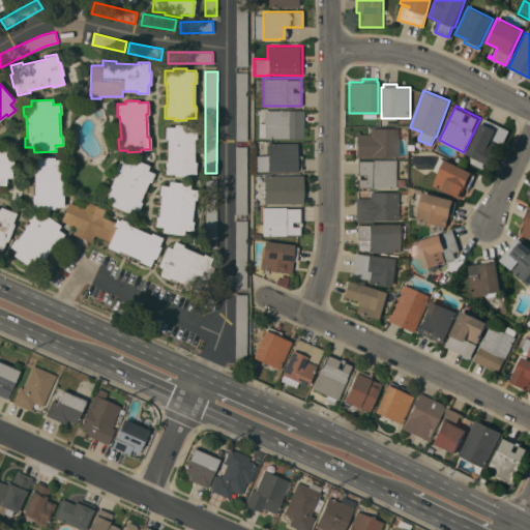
[(303,110),(303,138),(264,138),(264,137),(258,137),(258,122),(264,123),(264,110),(303,110)]
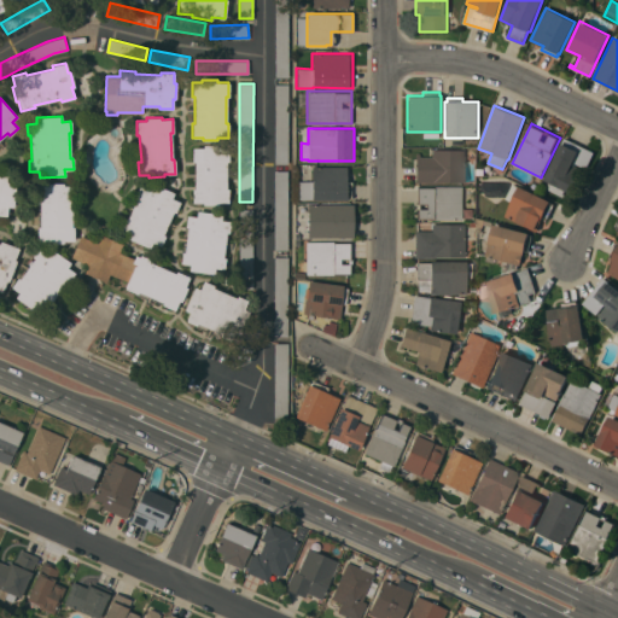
[(594,152),(575,194),(565,190),(563,196),(546,188),(549,181),(544,179),(565,138),(594,152)]
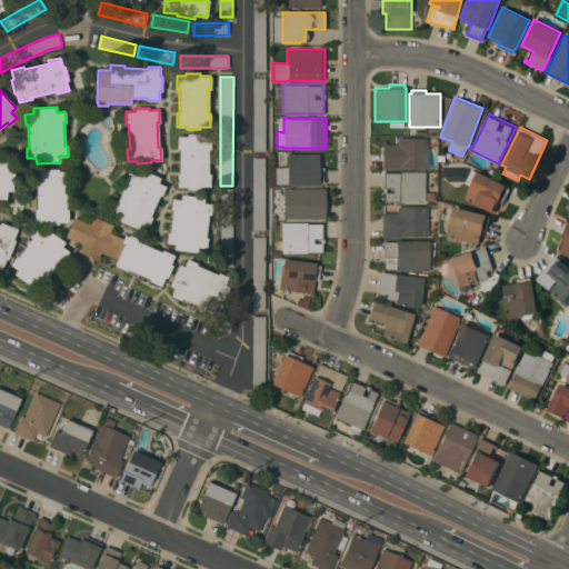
[(208,173),(210,173),(210,186),(200,186),(200,188),(187,188),(187,186),(177,186),(177,173),(179,173),(179,149),(177,149),(177,136),(187,136),(187,133),(200,133),(200,136),(210,136),(210,149),(208,149),(208,173)]
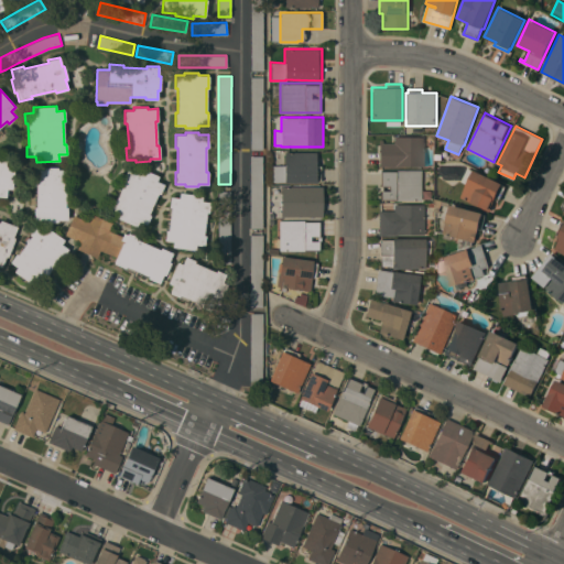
[(424,166),(379,166),(379,139),(382,139),(382,142),(394,142),(394,136),(424,137),(424,166)]
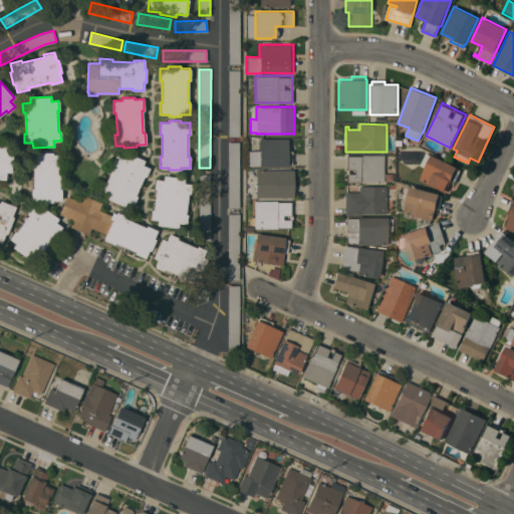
[(288,139),(288,151),(292,151),(292,165),(288,165),(288,167),(259,167),(259,165),(248,165),(248,151),(259,151),(259,139),(288,139)]
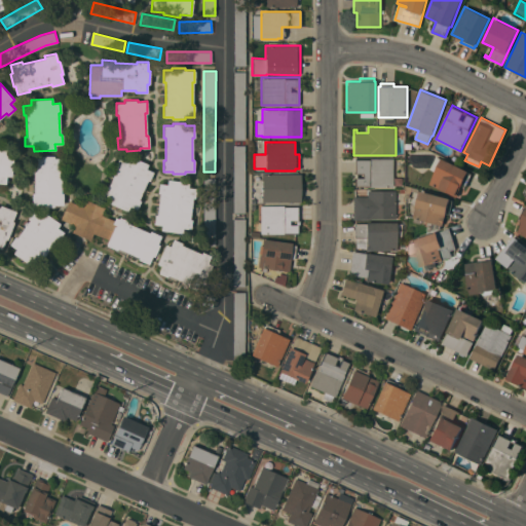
[(0,145),(8,146),(8,154),(13,154),(11,176),(6,176),(5,183),(0,182),(0,145)]
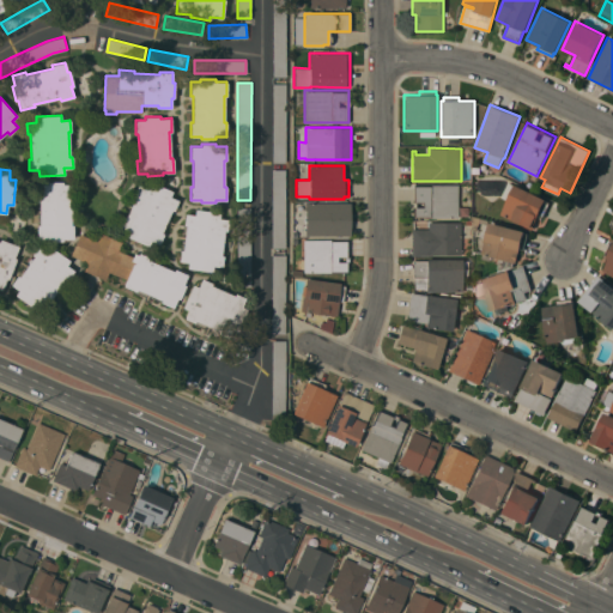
[(272,169),(285,169),(285,247),(272,247),(272,169)]
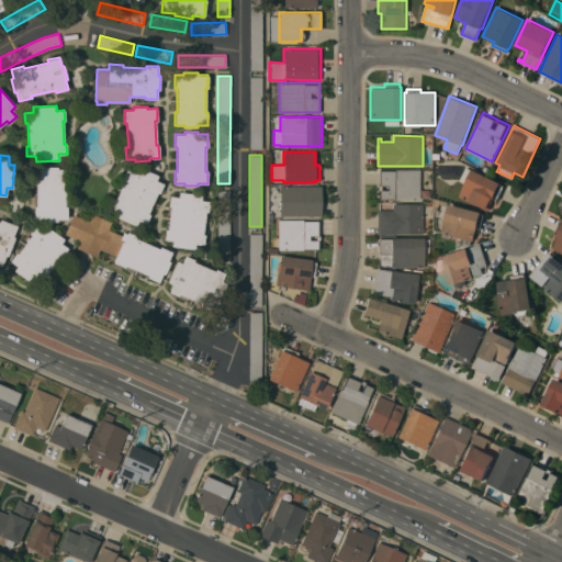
[(158,175),(156,180),(164,183),(159,193),(157,192),(148,213),(149,214),(146,224),(137,221),(136,225),(114,216),(116,211),(110,208),(113,198),(115,199),(125,178),(123,177),(126,168),(134,171),(136,166),(158,175)]
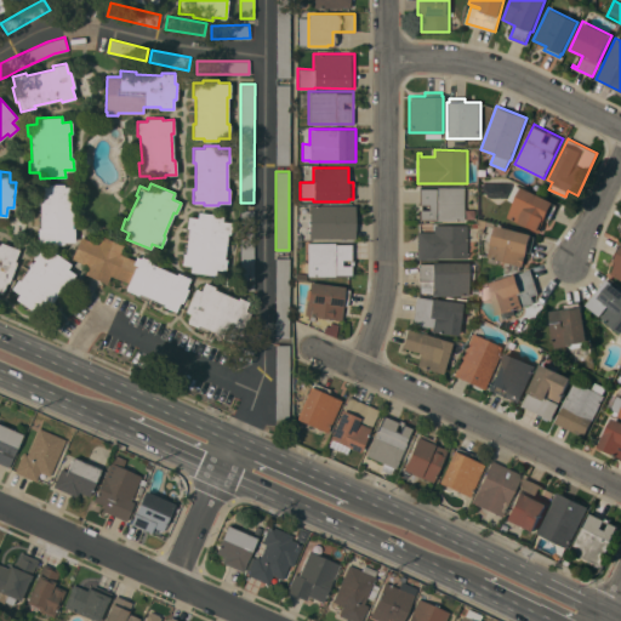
[(40,200),(38,200),(38,187),(49,187),(49,184),(63,184),(63,187),(74,187),(74,200),(72,200),(72,228),(74,228),(74,241),(63,241),(63,244),(46,244),(46,241),(38,241),(38,228),(40,228),(40,200)]
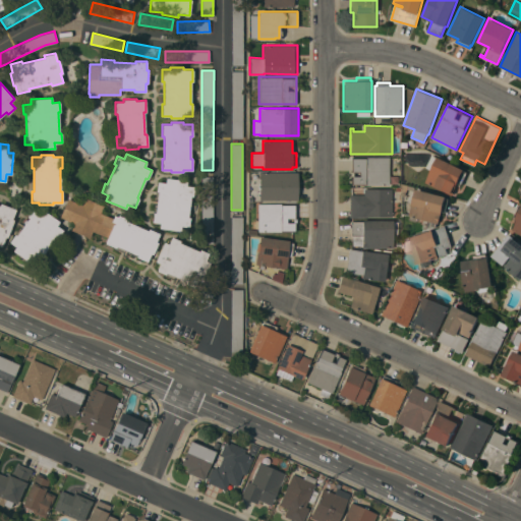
[(468,172),(462,185),(458,183),(453,195),(426,182),(431,170),(426,168),(431,155),(468,172)]
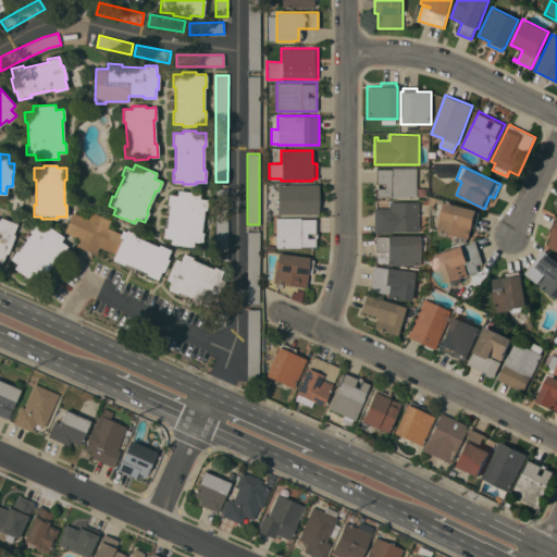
[(416,197),(375,197),(375,168),(416,168),(416,197)]
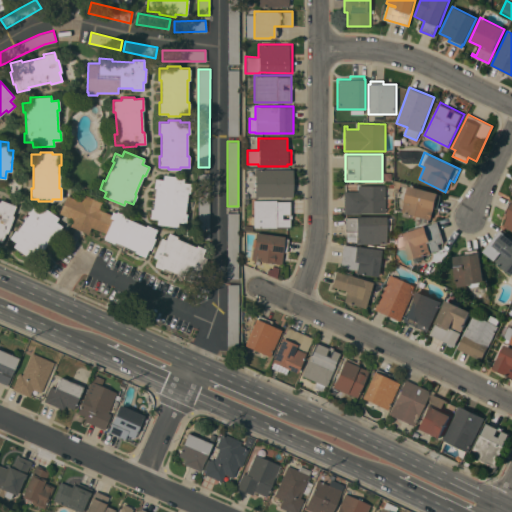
[(292,169),(292,196),(255,196),(255,169),(292,169)]
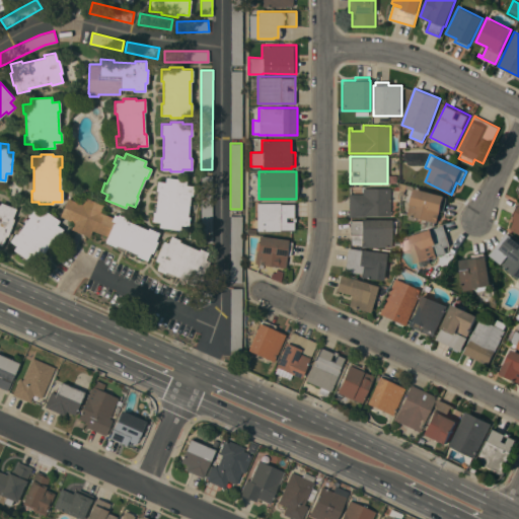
[(212,242),(201,242),(201,175),(212,175),(212,242)]
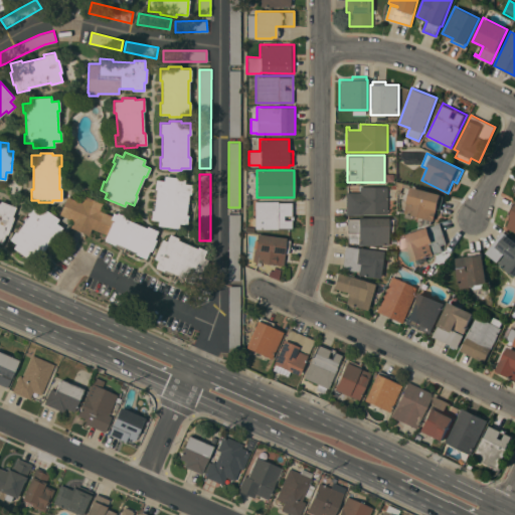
[(185,214),(188,214),(186,224),(179,223),(178,227),(157,225),(158,220),(150,219),(151,210),(154,210),(157,189),(154,188),(156,179),(163,180),(164,176),(185,178),(184,183),(192,184),(190,193),(188,193),(185,214)]
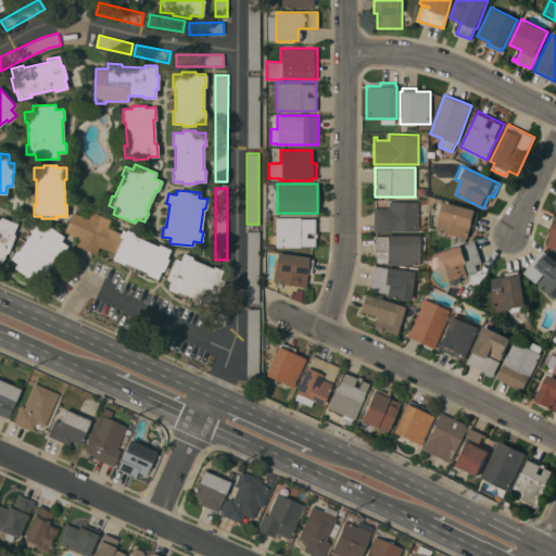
[(418,231),(373,231),(373,207),(389,207),(389,201),(418,201),(418,231)]
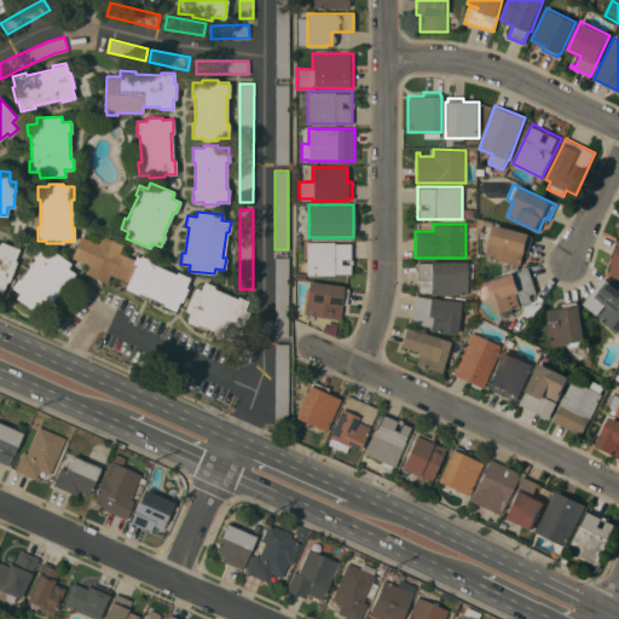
[(531,233),(531,235),(533,236),(530,252),(526,252),(526,253),(525,253),(521,265),(487,256),(495,224),(531,233)]
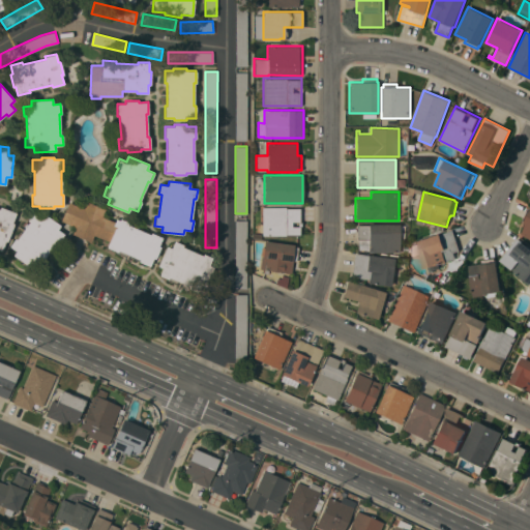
[(118,249),(117,252),(107,246),(109,241),(93,235),(90,241),(72,234),(76,227),(61,221),(68,202),(84,208),(87,201),(105,209),(101,216),(115,222),(116,218),(119,219),(120,218),(130,223),(129,225),(150,234),(151,233),(162,237),(158,245),(160,246),(156,256),(154,255),(149,266),(139,261),(140,259),(118,249)]
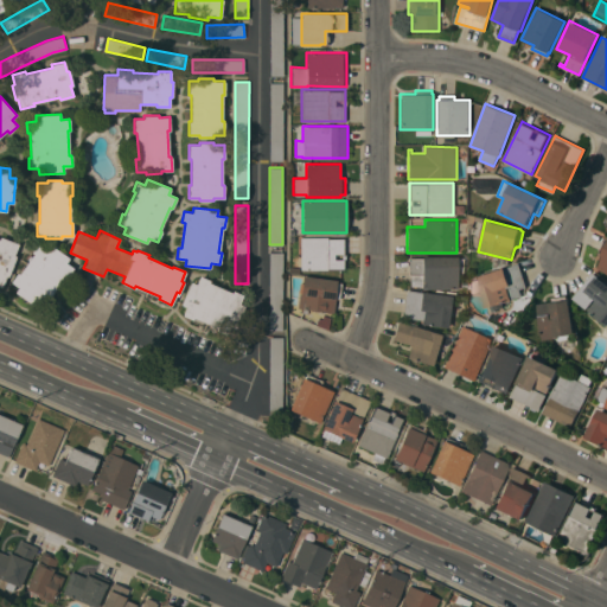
[(8,276),(6,275),(1,287),(0,286),(0,236),(18,243),(14,255),(17,256),(8,276)]
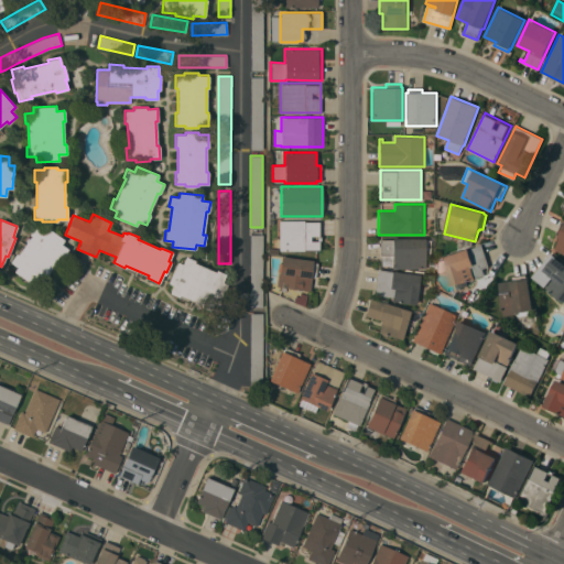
[(321,220),(321,250),(279,250),(279,220),(321,220)]
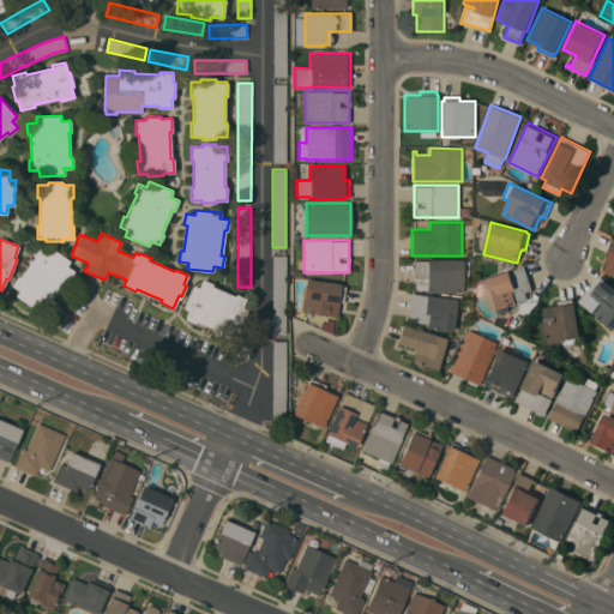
[(613,244),(601,271),(613,277),(613,244)]
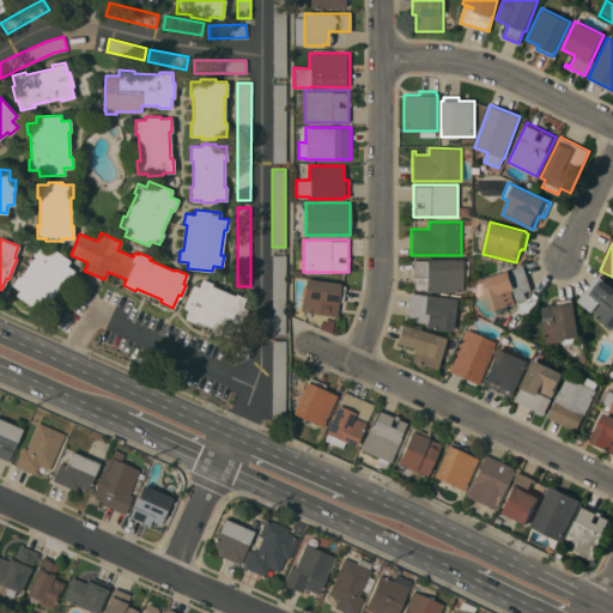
[(34,256),(32,255),(38,246),(46,250),(49,246),(70,260),(66,265),(74,271),(67,279),(66,278),(50,299),(53,301),(47,309),(38,304),(36,309),(16,295),(18,290),(11,284),(17,275),(19,277),(34,256)]
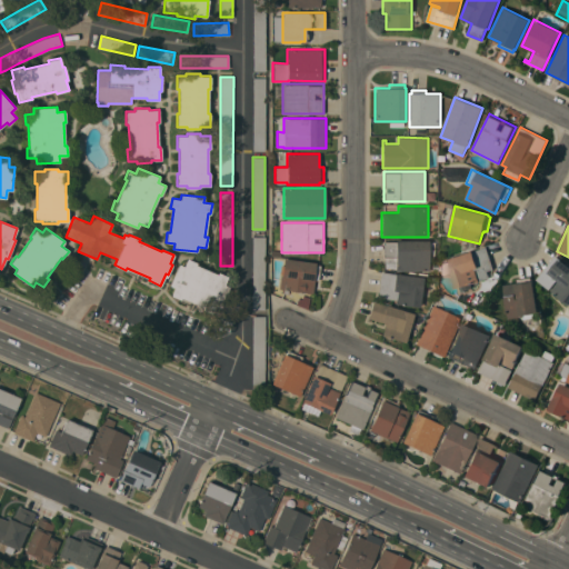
[(433,241),(433,257),(429,257),(429,270),(396,270),(396,261),(385,261),(385,257),(382,257),(382,241),(433,241)]
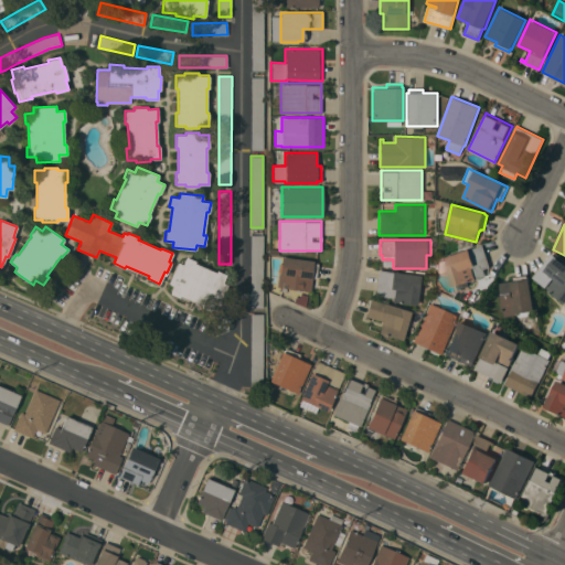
[(492,274),(452,287),(447,269),(438,273),(438,262),(468,252),(468,251),(483,245),(492,274)]
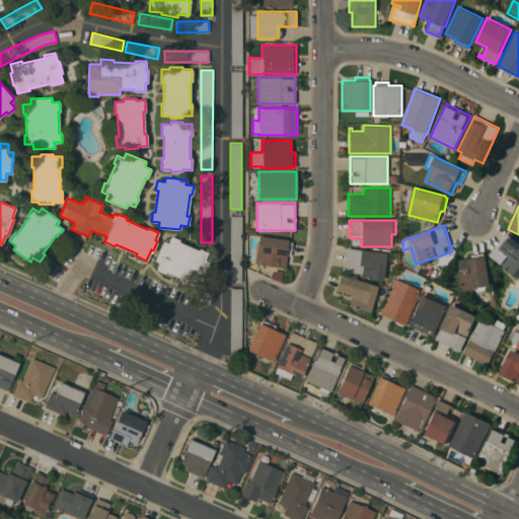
[(518,278),(490,254),(507,233),(518,242),(518,278)]
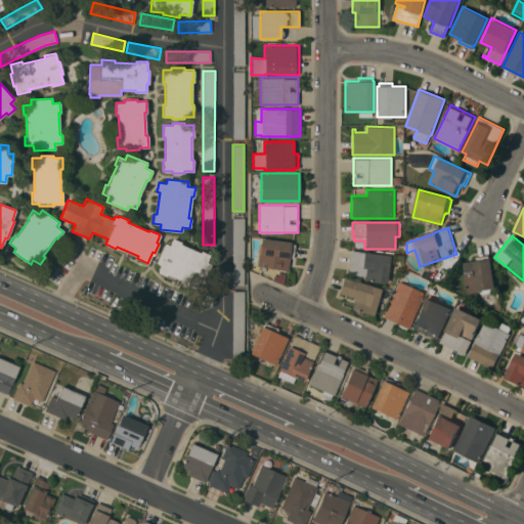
[(200,252),(201,251),(210,254),(207,261),(211,263),(203,282),(198,280),(195,286),(167,273),(166,275),(158,271),(161,264),(156,262),(165,243),(169,245),(172,237),(181,242),(180,244),(200,252)]
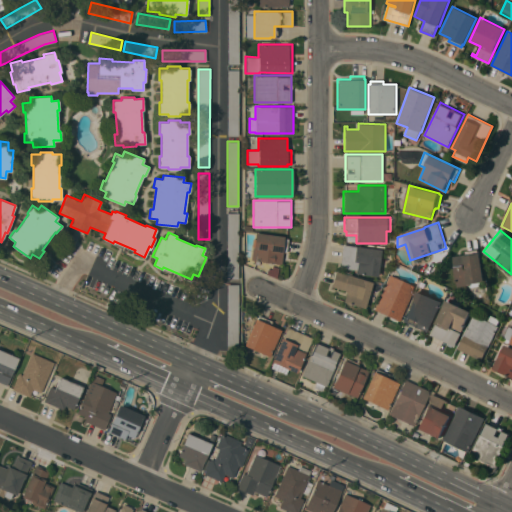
[(251,260),(252,246),(254,246),(255,232),(284,236),(284,238),(288,238),(286,252),(283,252),(281,263),(251,260)]
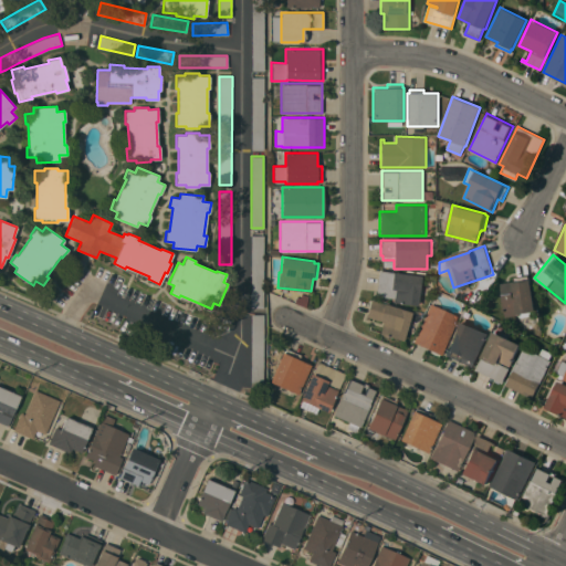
[(379,270),(421,275),(417,305),(394,302),(394,297),(376,295),(379,270)]
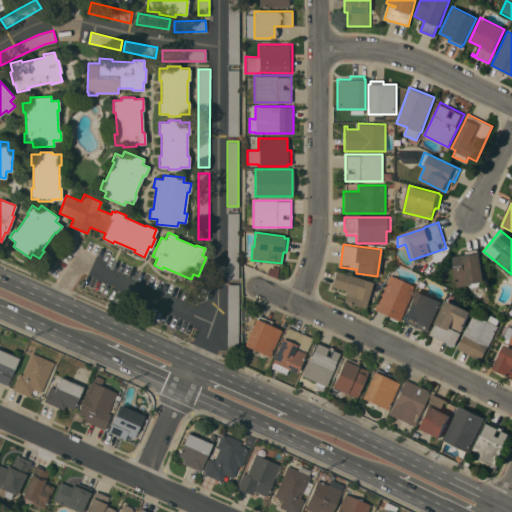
[(453,256),(465,254),(465,251),(478,249),(479,253),(480,253),(484,281),(483,282),(484,285),(470,287),(470,285),(458,287),(453,256)]
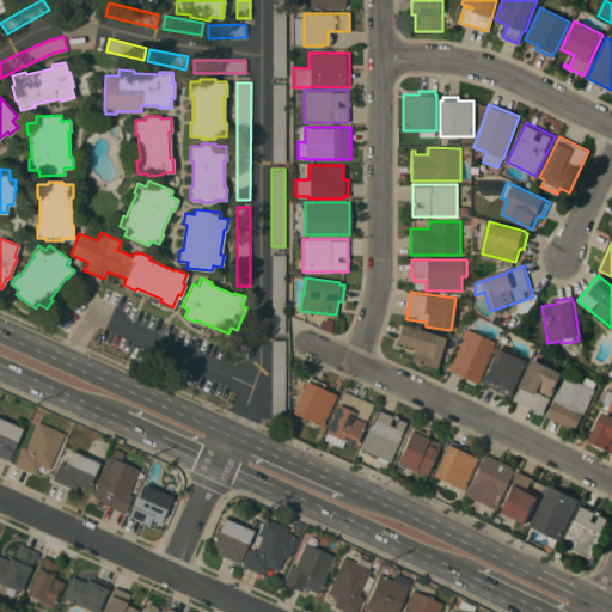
[(402,324),(418,329),(418,330),(445,337),(436,368),(410,361),(415,347),(396,342),(402,324)]
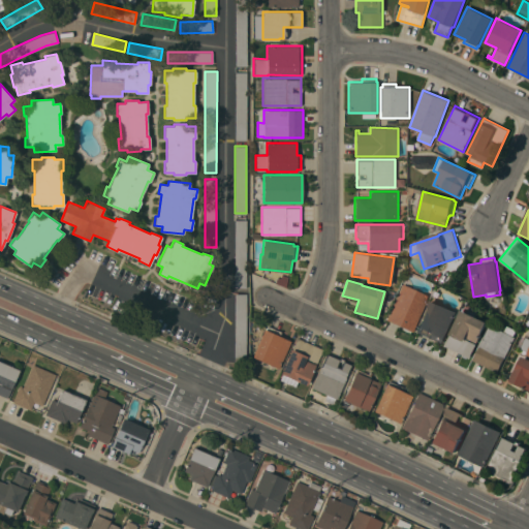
[(402,283),(429,294),(412,332),(386,319),(402,283)]
